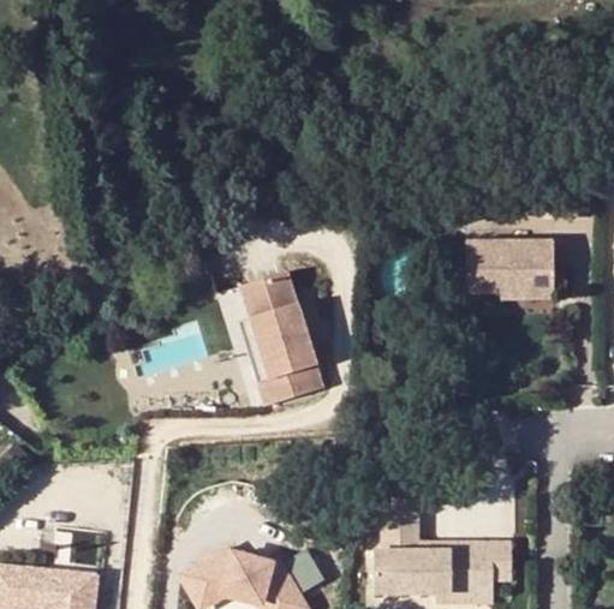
[(561,239),(475,239),(475,291),(519,290),(519,297),(561,297),(561,239)]
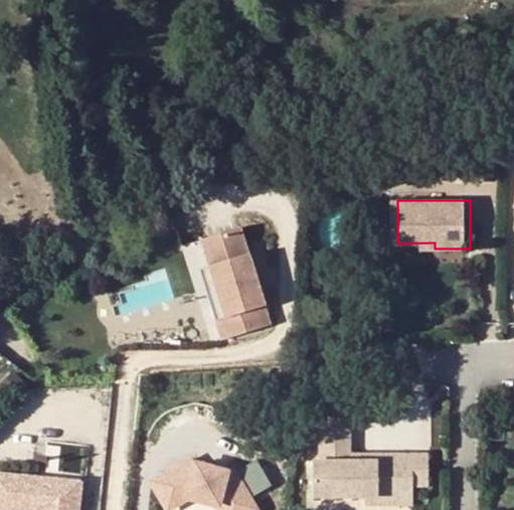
[(241,225),(202,237),(210,265),(220,300),(211,303),(221,338),(271,324),(241,225)]
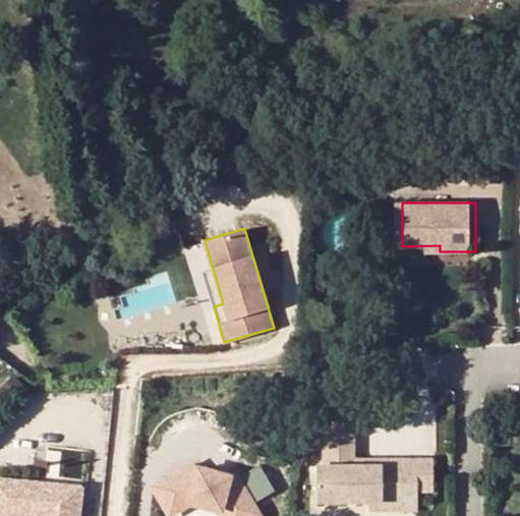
[(213,268),(203,271),(214,306),(223,303),(213,268)]
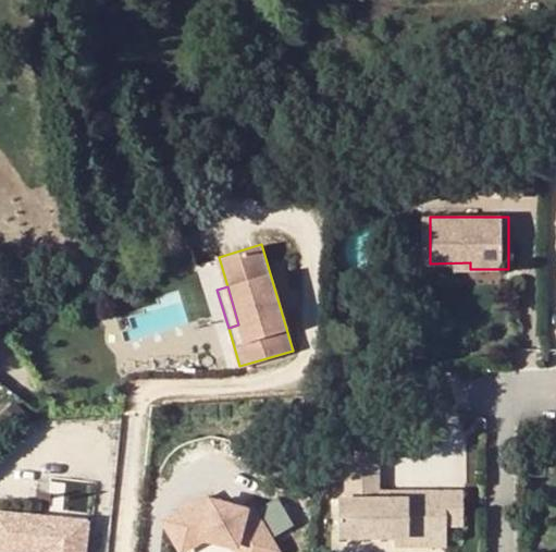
[(342,536),(396,536),(409,536),(410,528),(422,525),(448,525),(467,525),(466,489),(391,490),(391,498),(381,498),(380,491),(381,450),(349,450),(349,499),(341,498),(342,536)]
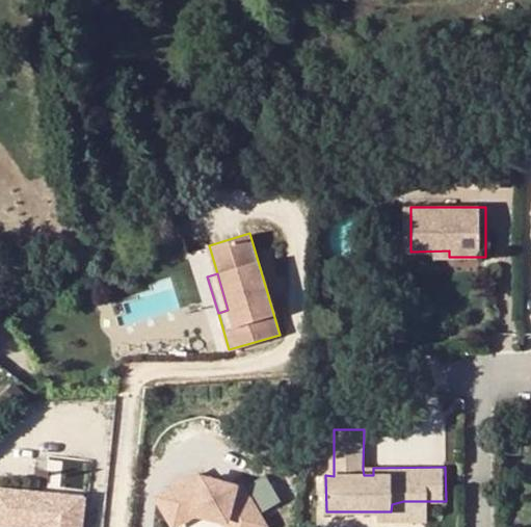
[(233,493),(202,481),(198,475),(159,495),(165,508),(177,503),(184,517),(190,514),(222,525),(222,526),(257,526),(254,521),(277,509),(264,482),(240,494),(238,490),(233,493)]
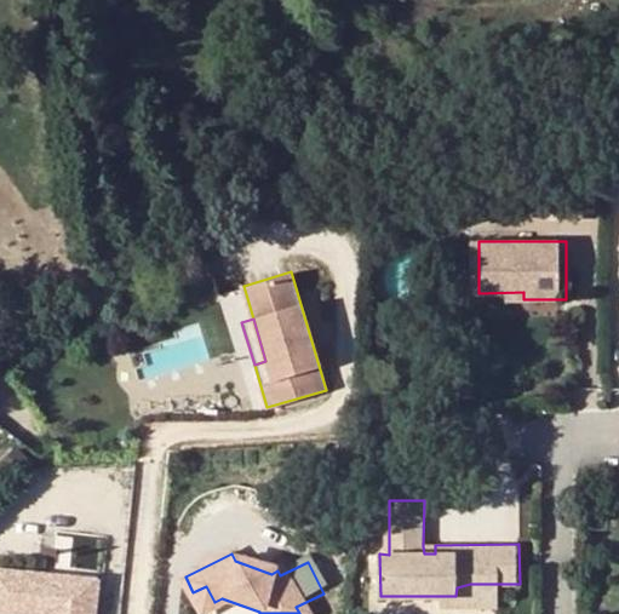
[(91,613),(96,578),(0,567),(0,609),(36,613),(91,613)]
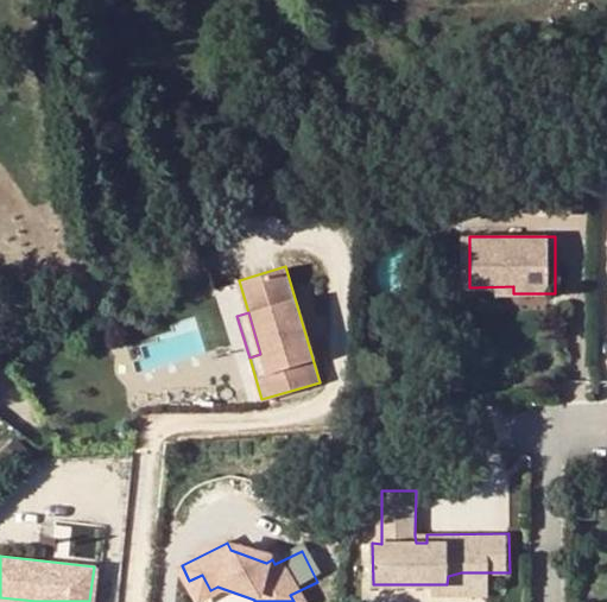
[(447,584),(432,584),(434,594),(489,594),(489,572),(461,572),(448,576),(447,584)]
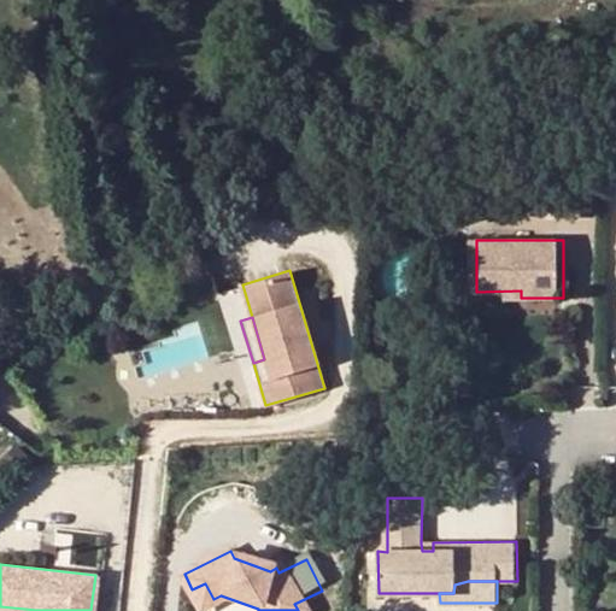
[(205,583),(192,589),(200,606),(213,599),(205,583)]
